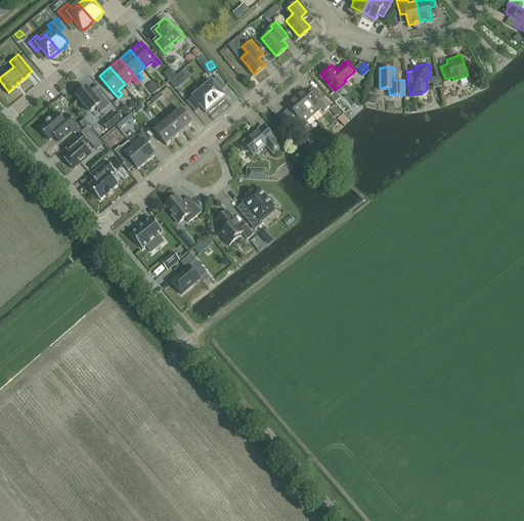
[(174,79),(178,86),(184,82),(180,75),(174,79)]
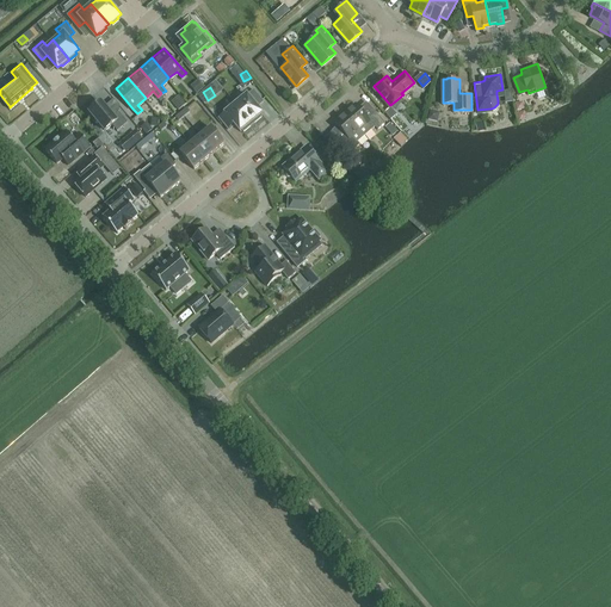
[(236,101),(253,122),(261,115),(260,112),(263,111),(257,104),(257,101),(263,98),(253,87),(236,101)]
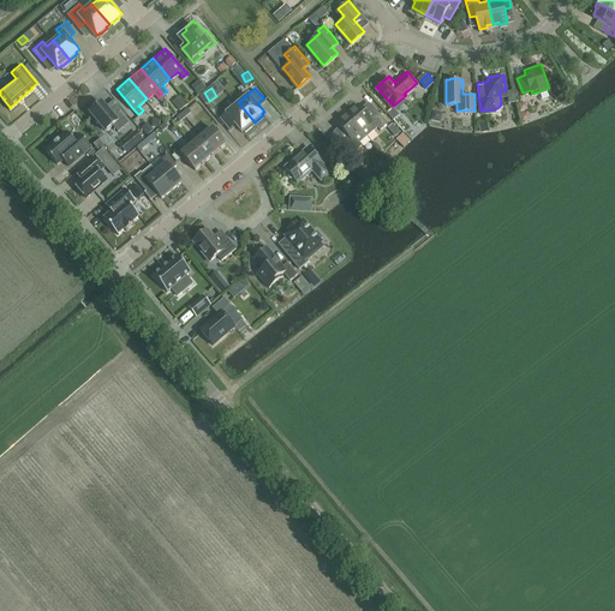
[(102,101),(90,111),(106,130),(113,124),(118,130),(129,121),(119,109),(113,114),(102,101)]
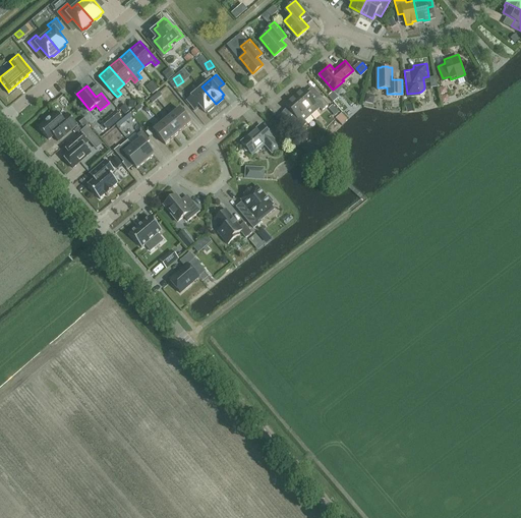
[(208,110),(216,104),(201,87),(186,99),(193,108),(198,105),(200,105),(205,110),(207,109),(208,110)]
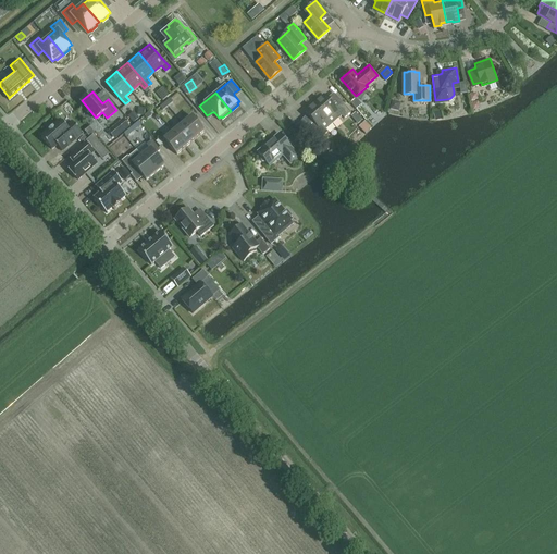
[(324,93),(314,101),(332,122),(342,113),(344,117),(350,110),(342,100),(335,106),(324,93)]
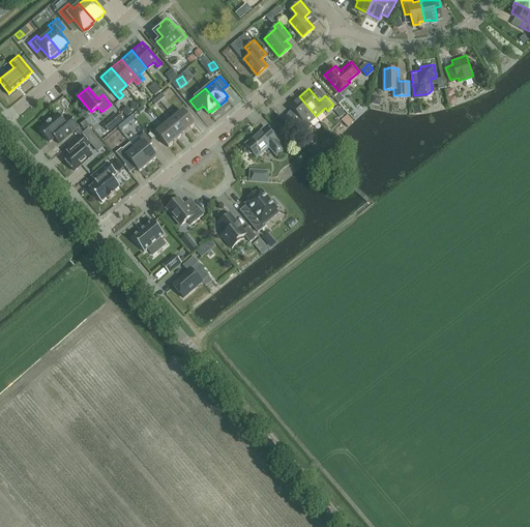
[(301,116),(296,120),(304,129),(310,125),(313,123),(311,120),(316,116),(299,96),(290,104),(301,116)]
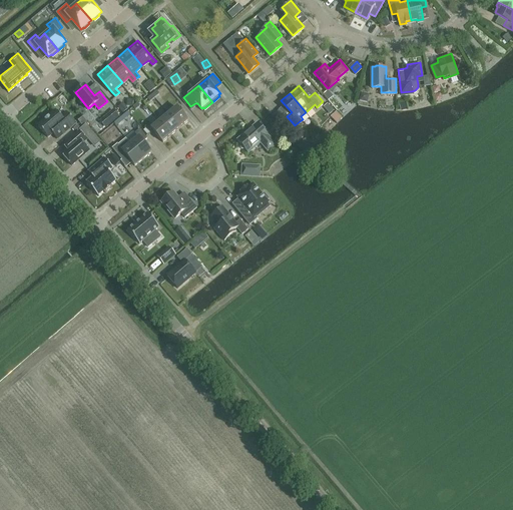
[(168,112),(180,126),(188,119),(176,105),(168,112)]
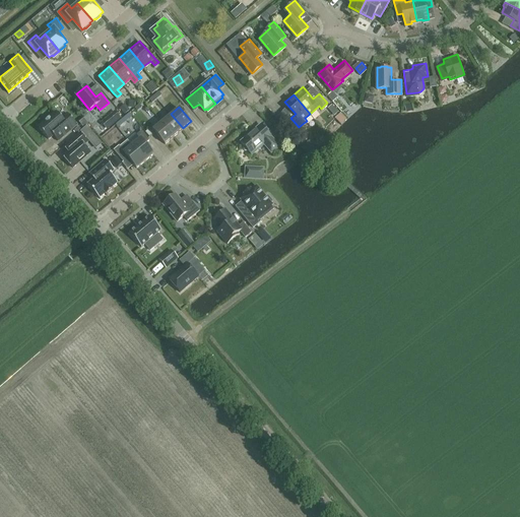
[(58,138),(65,132),(76,122),(67,112),(62,116),(57,110),(51,116),(49,114),(44,119),(45,121),(39,126),(48,137),(53,133),(58,138)]
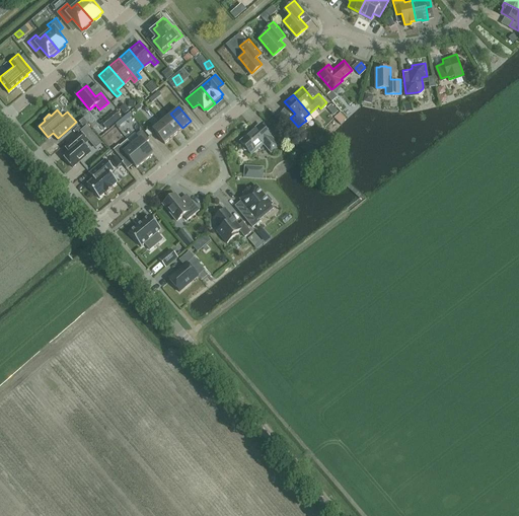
[(115,109),(107,115),(101,120),(107,126),(114,121),(120,116),(115,109)]
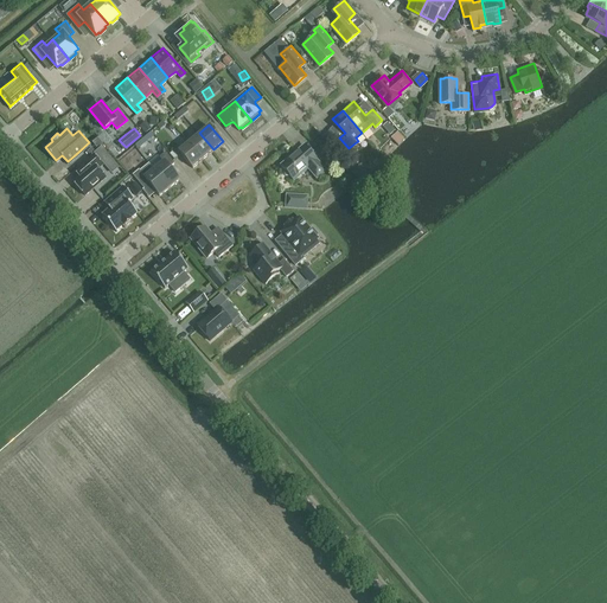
[(189,141),(203,158),(213,149),(199,133),(189,141)]
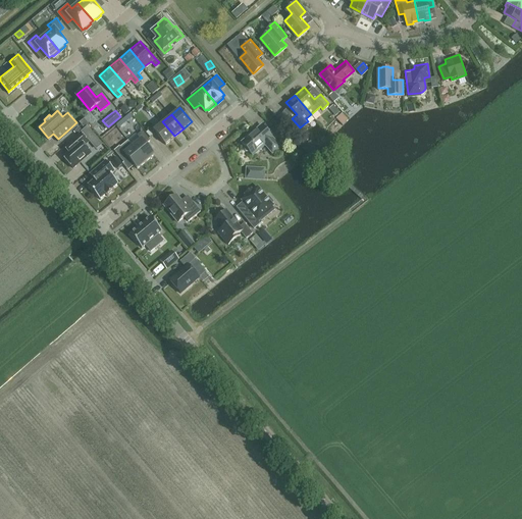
[(100,120),(97,123),(102,131),(106,126),(100,120)]
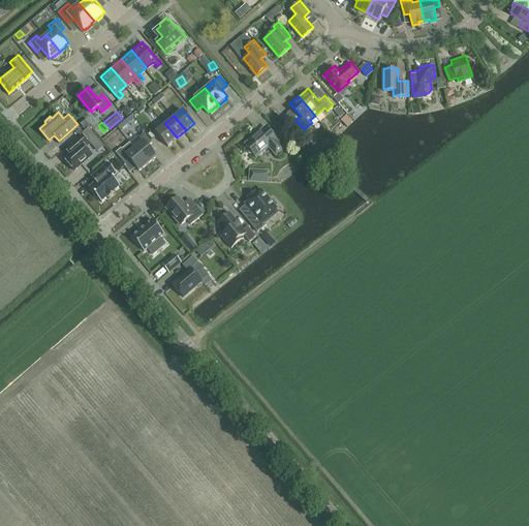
[(177,137),(164,123),(156,130),(168,145),(177,137)]
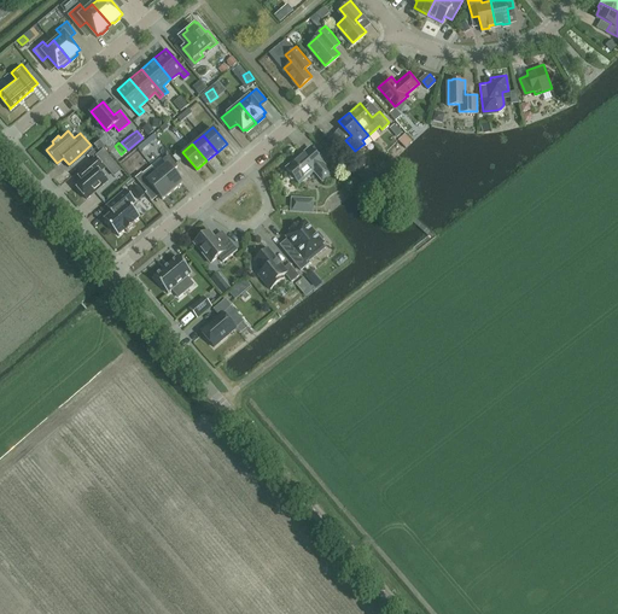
[(286,167),(290,171),(290,173),(289,174),(290,176),(291,176),(293,177),(295,176),(298,181),(314,168),(322,179),(331,171),(322,161),(310,146),(286,167)]
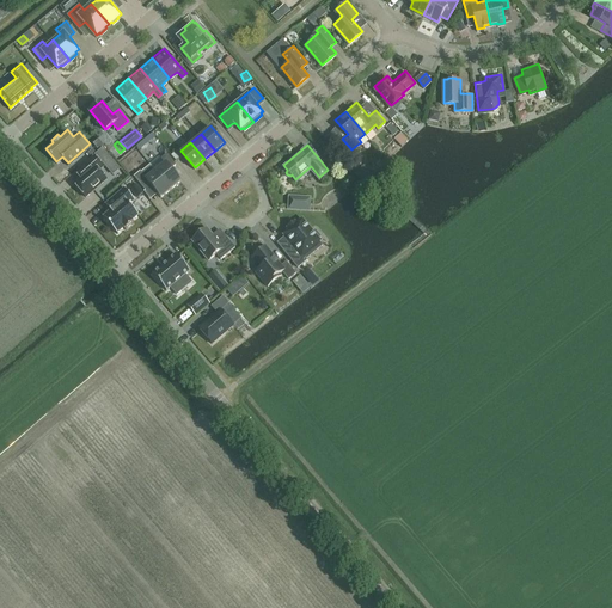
[(155,169),(171,186),(181,178),(171,166),(176,163),(166,151),(161,155),(165,161),(155,169)]
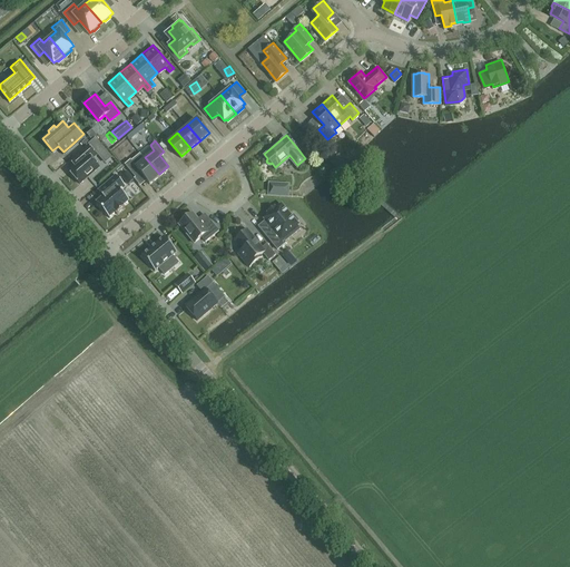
[(70,158),(75,164),(69,168),(80,182),(99,165),(91,157),(96,153),(88,144),(70,158)]
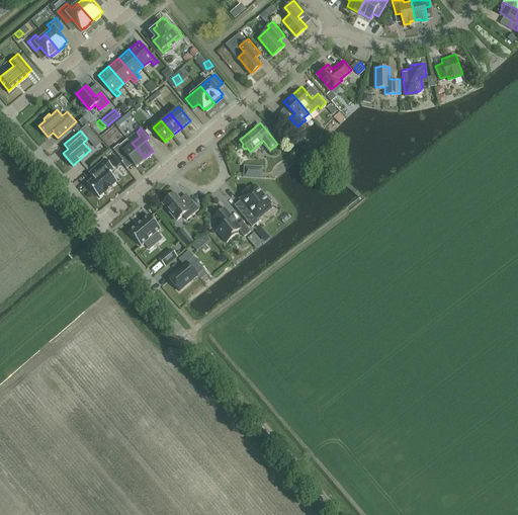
[(145,158),(132,143),(127,138),(119,144),(118,144),(113,148),(123,159),(127,156),(136,165),(145,158)]
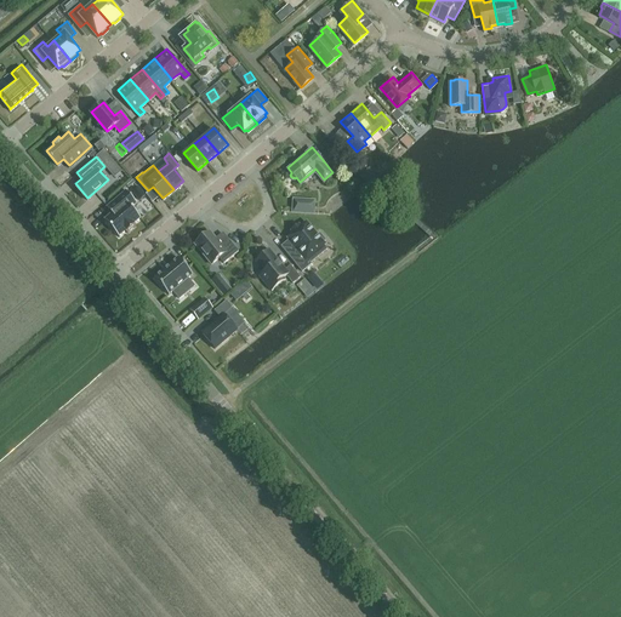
[(107,205),(112,211),(104,217),(104,218),(119,234),(125,228),(126,229),(126,230),(127,230),(136,223),(135,223),(134,222),(140,216),(141,216),(131,205),(137,200),(126,188),(107,205)]
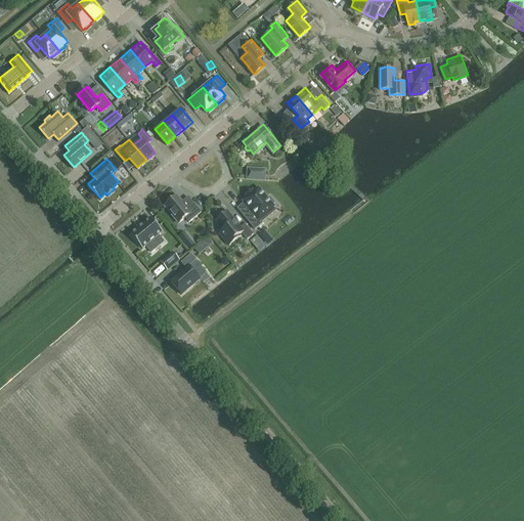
[(249,167),(249,175),(264,176),(264,168),(249,167)]
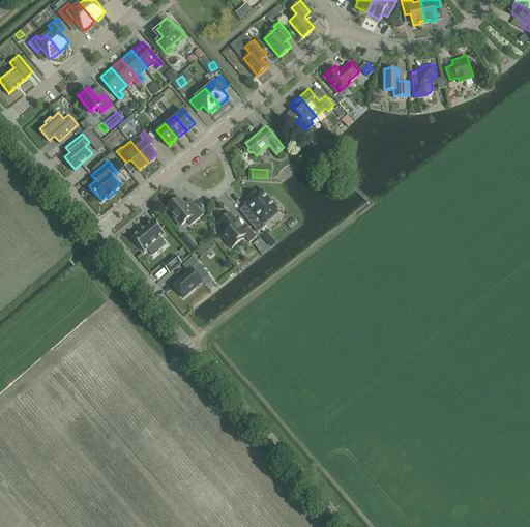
[(245,202),(254,210),(246,216),(258,230),(265,224),(262,220),(277,207),(275,205),(277,203),(272,198),(271,199),(262,188),(262,187),(261,188),(257,193),(255,191),(249,195),(251,197),(245,201),(245,202)]
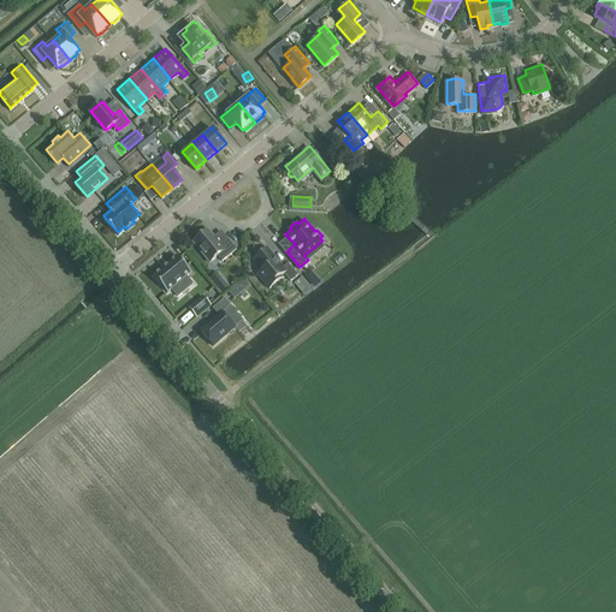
[(220,242),(208,227),(194,239),(209,260),(217,254),(221,259),(236,247),(227,236),(220,242)]
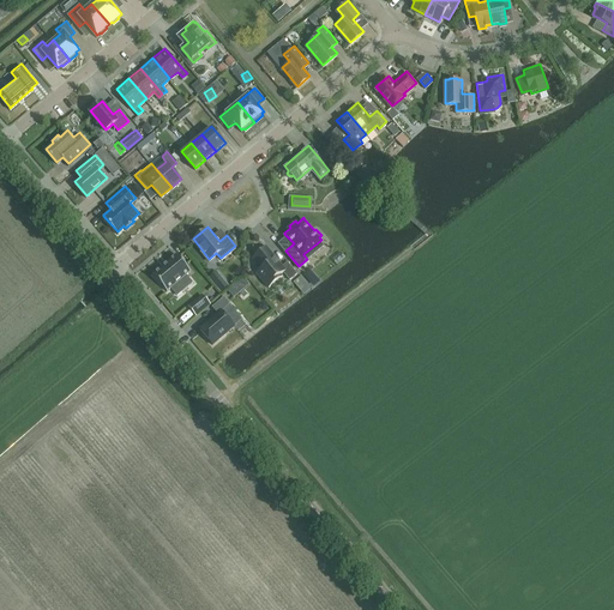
[(281,273),(283,270),(289,278),(298,271),(288,259),(282,264),(265,245),(253,255),(262,266),(257,270),(269,285),(282,275),(281,273)]
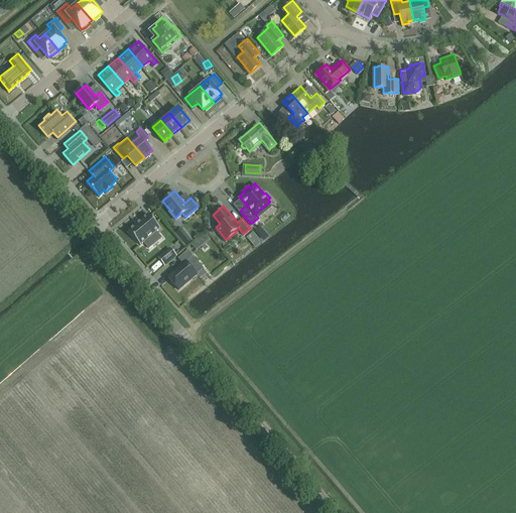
[(128,229),(140,243),(160,227),(148,213),(128,229)]
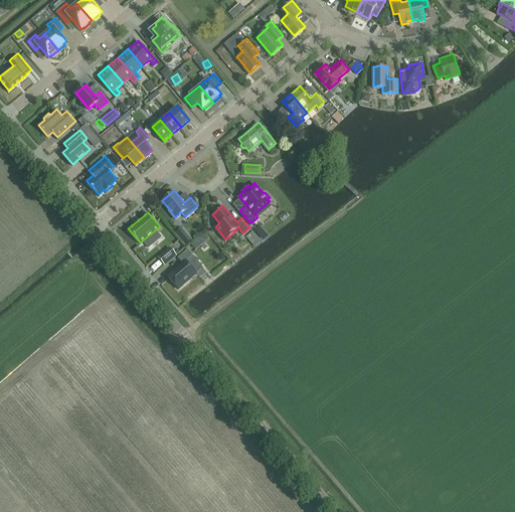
[(175,231),(185,244),(192,238),(182,225),(175,231)]
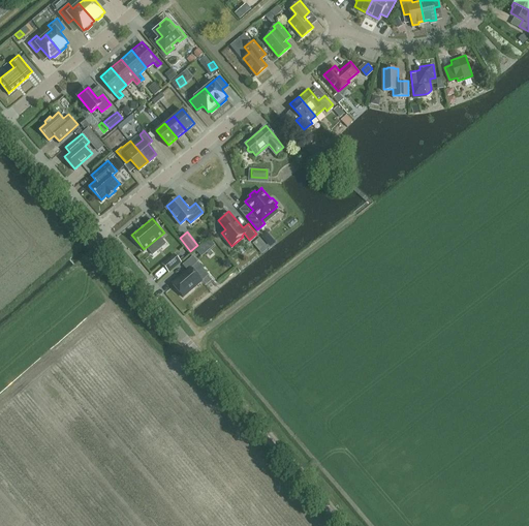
[(162,263),(168,270),(180,259),(175,252),(162,263)]
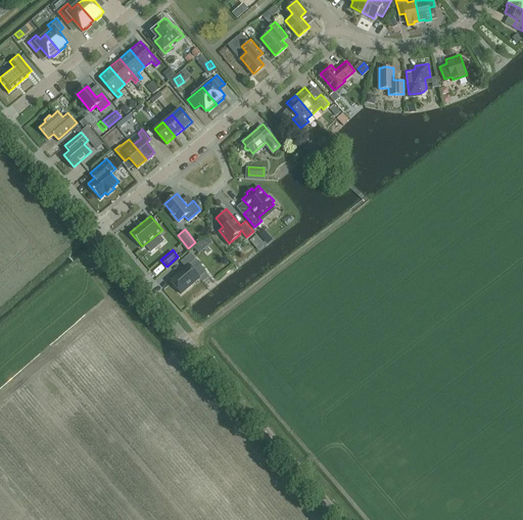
[(170,279),(181,292),(199,276),(189,264),(195,257),(190,251),(181,260),(185,266),(170,279)]
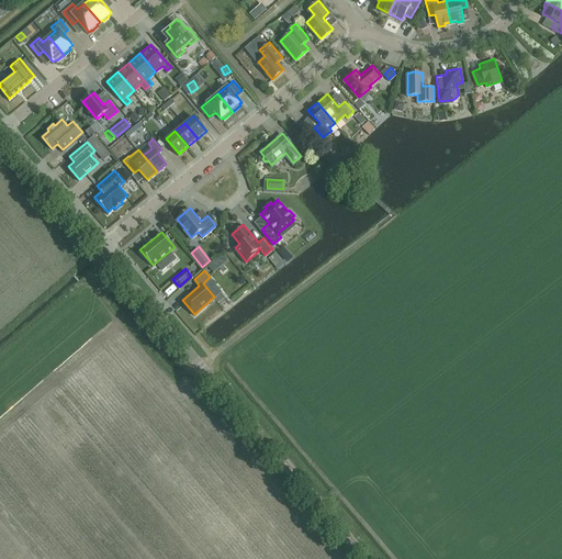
All buildings are outlined.
